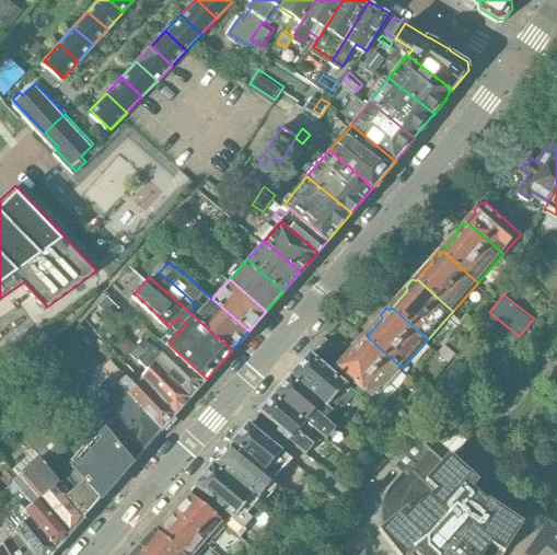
[(94,351),(74,331),(51,357),(76,388),(80,382),(73,374),(94,351)]
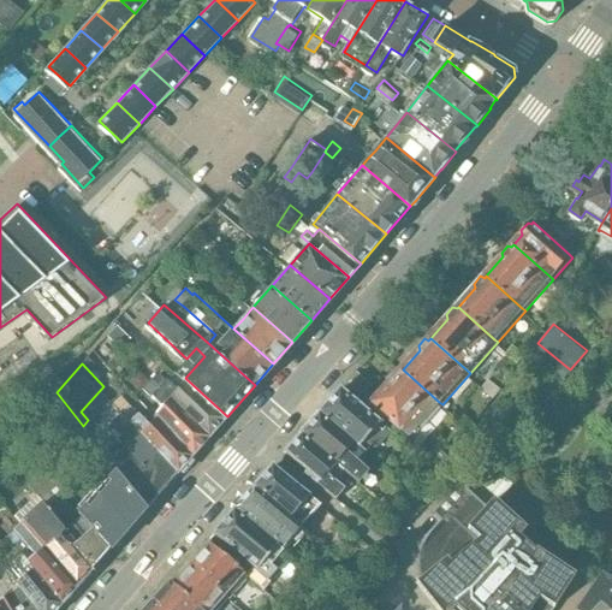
[(142,367),(132,378),(143,388),(153,377),(142,367)]
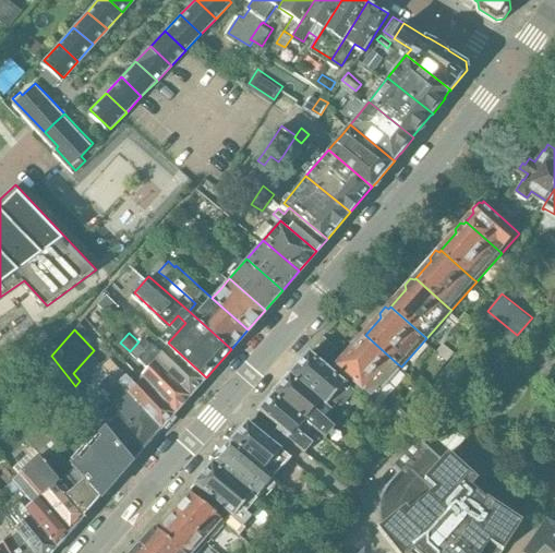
[(401,367),(398,364),(365,335),(363,337),(360,335),(353,341),(356,346),(339,364),(375,396),(401,367)]
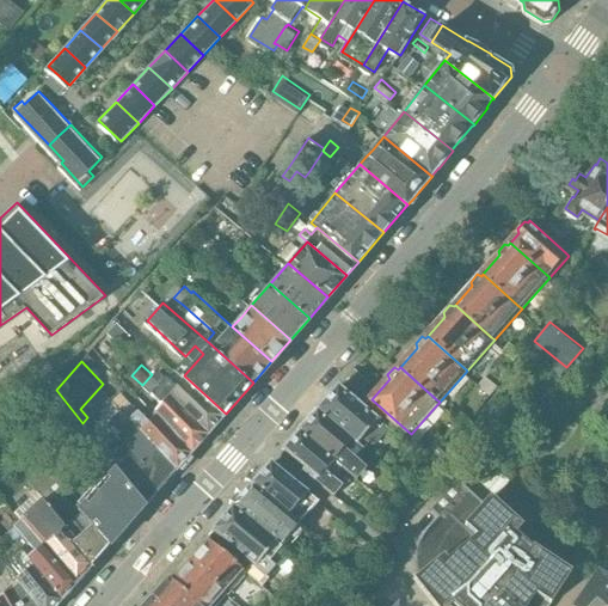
[(210,432),(226,414),(185,377),(178,385),(161,369),(159,369),(153,375),(210,432)]
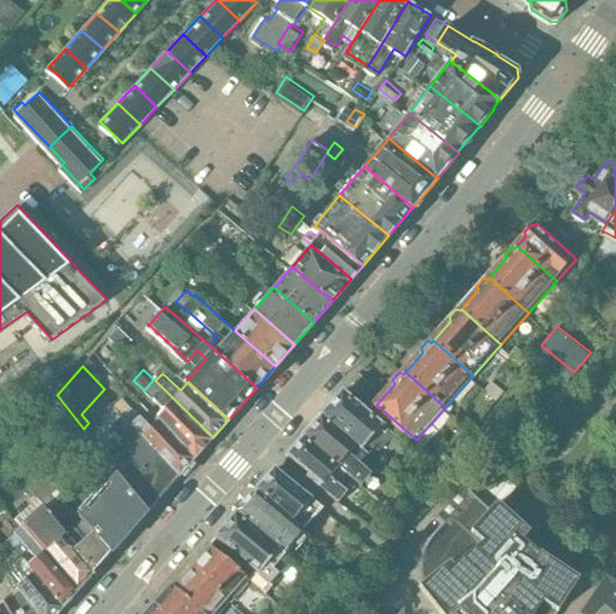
[(197,455),(213,437),(155,380),(147,389),(166,407),(159,414),(161,418),(197,455)]
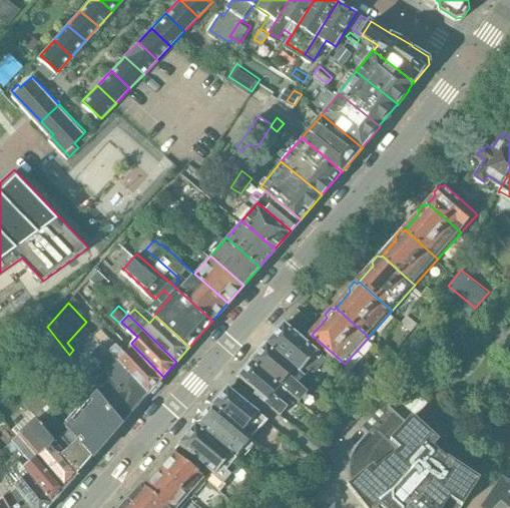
[(286,323),(269,342),(307,374),(313,367),(317,370),(327,358),(286,323)]
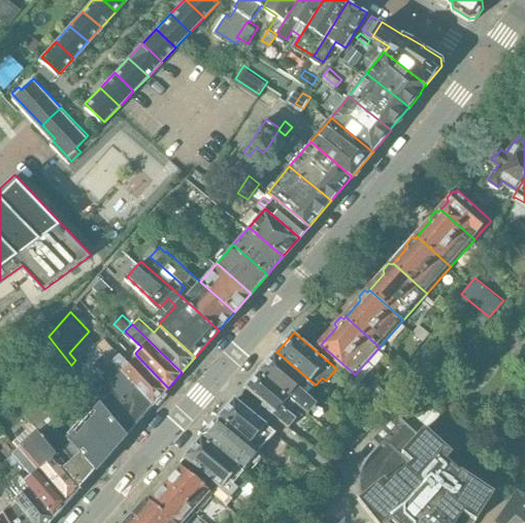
[(155,403),(168,388),(137,356),(131,361),(116,345),(107,352),(155,403)]
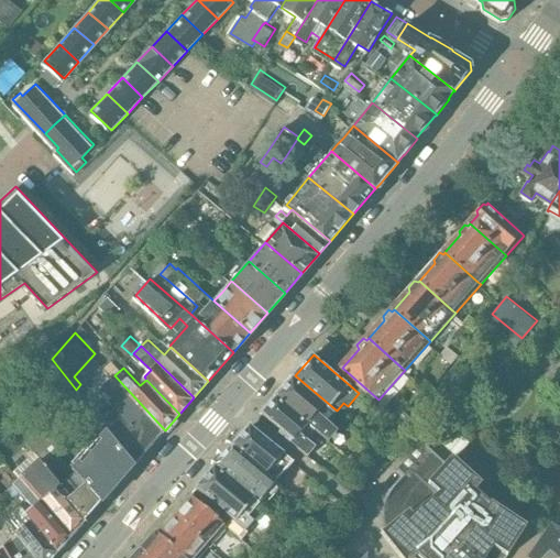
[(165,430),(114,375),(113,374),(90,400),(139,460),(165,430)]
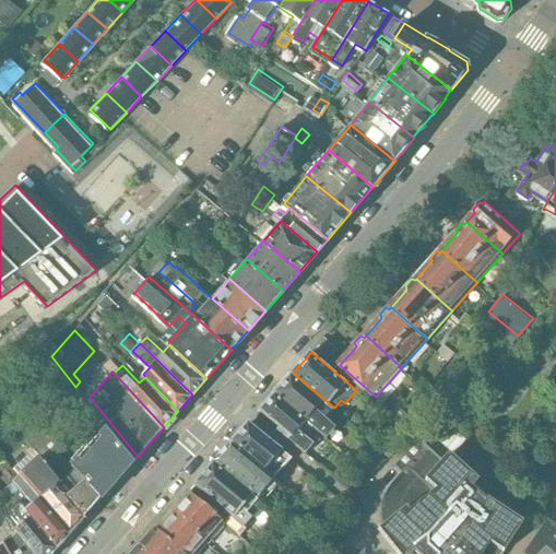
[(293,373),(275,392),(315,425),(327,436),(336,426),(327,417),(334,408),(293,373)]
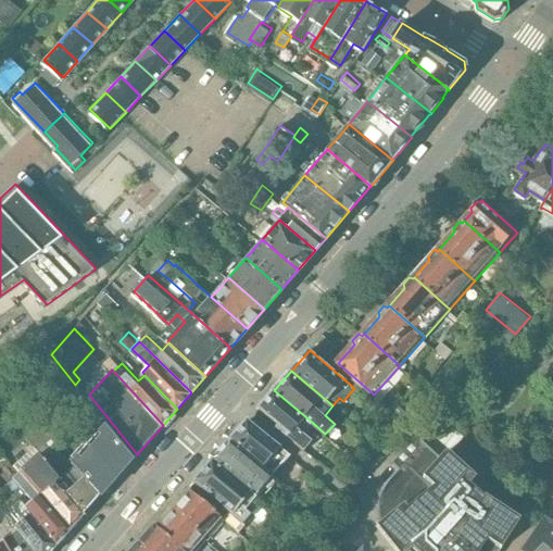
[(274,390),(260,405),(275,420),(273,422),(304,449),(312,439),(304,431),(313,423),(274,390)]
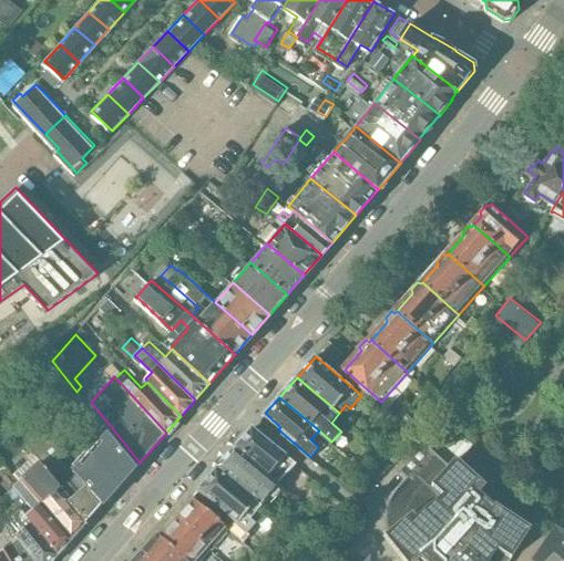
[(43,459),(42,460),(55,476),(68,489),(62,495),(88,523),(104,505),(73,470),(59,454),(74,440),(68,434),(72,429),(59,414),(28,442),(43,459)]
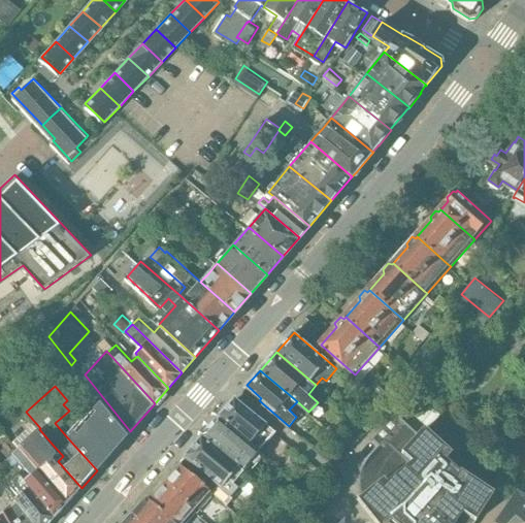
[(430,400),(423,395),(412,409),(419,414),(430,400)]
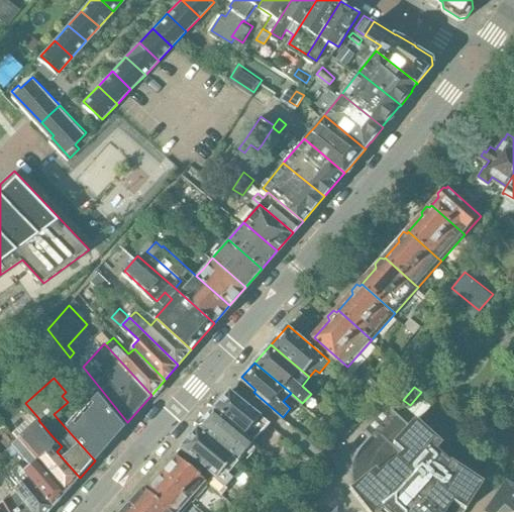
[(245,433),(262,415),(247,402),(230,389),(214,407),(245,433)]
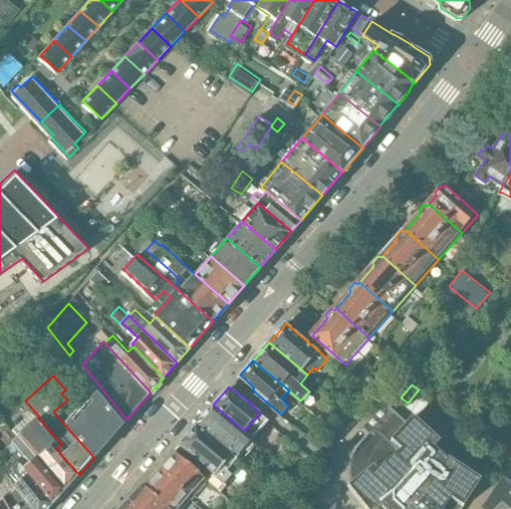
[(94,458),(123,423),(97,391),(66,427),(94,458)]
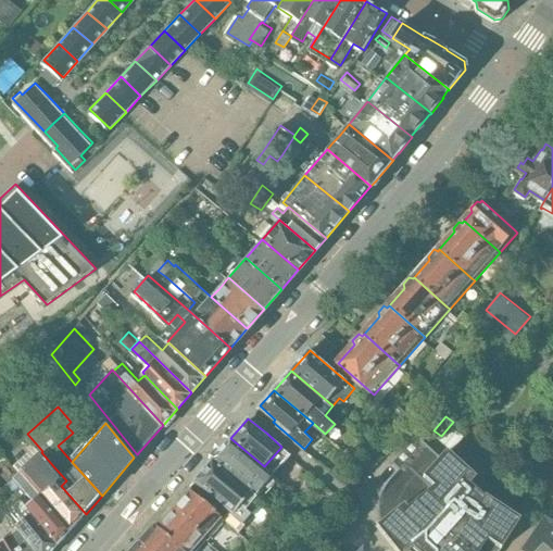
[(441,453),(417,430),(393,458),(401,464),(393,473),(390,476),(388,479),(386,483),(385,486),(384,489),(381,496),(381,499),(381,504),(381,506),(381,510),(382,513),(384,516),(384,518),(379,524),(400,550),(405,550),(414,545),(420,550),(498,550),(499,550),(522,516),(488,493),(486,495),(472,480),(477,474),(449,448),(441,453)]
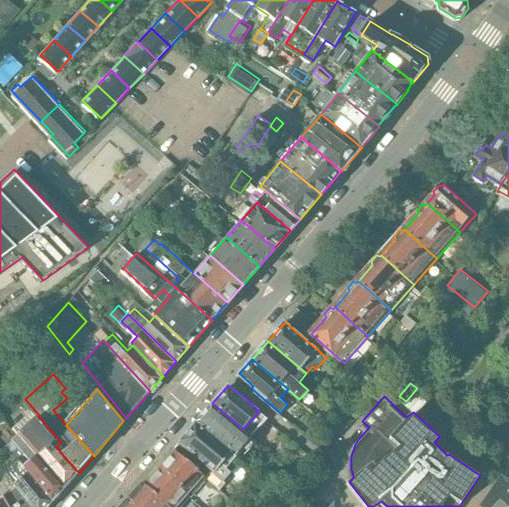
[(252,437),(243,429),(212,403),(196,422),(236,455),(252,437)]
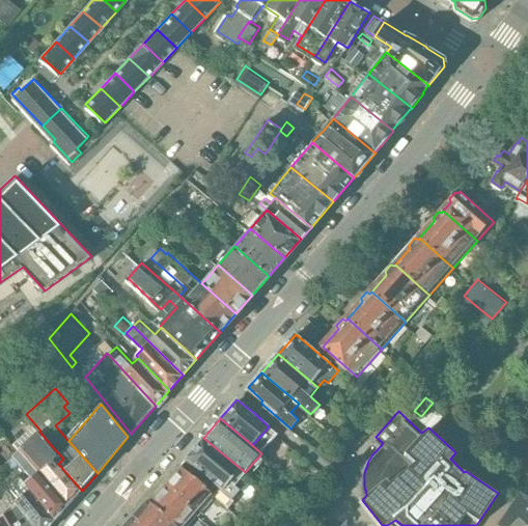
[(361,423),(348,439),(351,441),(344,447),(352,453),(370,433),(361,423)]
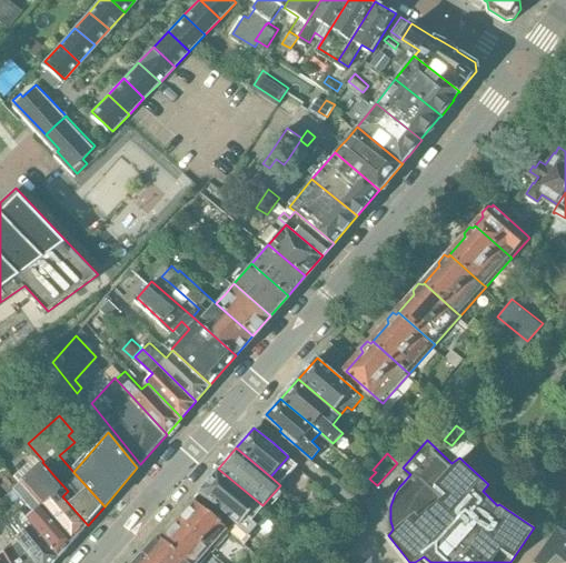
[(47,509),(73,541),(88,525),(62,496),(68,491),(56,478),(42,462),(22,480),(23,481),(47,509)]
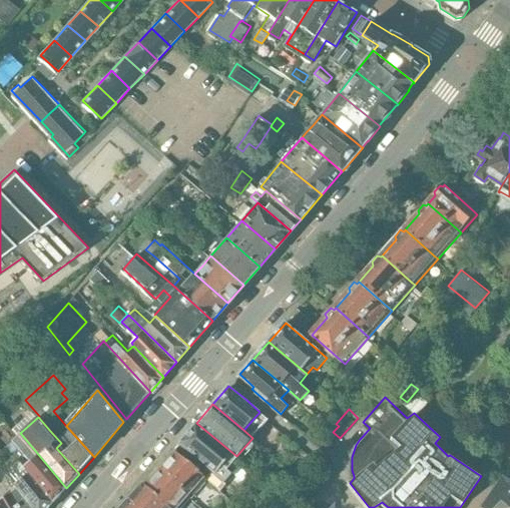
[(242,461),(236,456),(196,423),(179,443),(224,481),(242,461)]
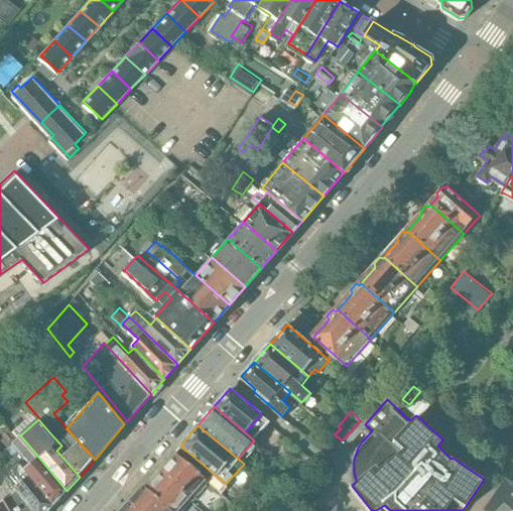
[(53,505),(67,491),(42,462),(21,436),(7,448),(19,464),(53,505)]
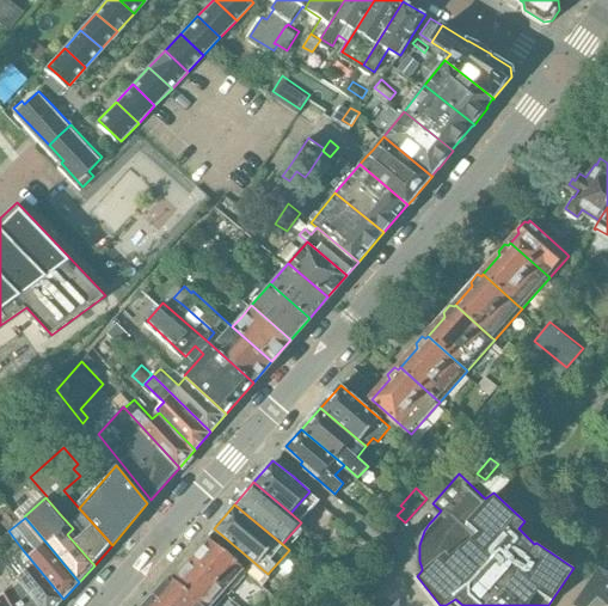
[(0,576),(13,569),(11,567),(4,557),(0,559),(0,540),(6,537),(0,528),(0,576)]
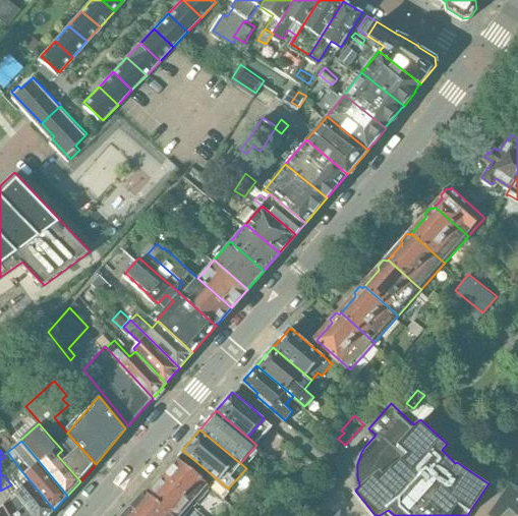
[(194,504),(211,485),(177,456),(161,473),(194,504)]
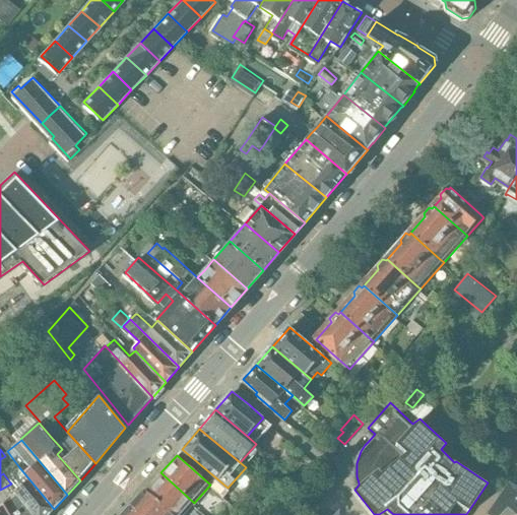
[(49,514),(54,509),(19,467),(17,469),(19,472),(9,481),(11,484),(35,514),(49,514)]
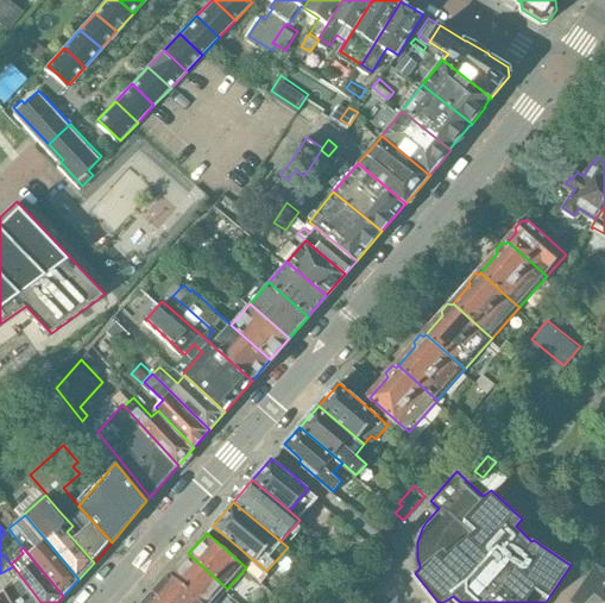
[(203,602),(214,602),(227,589),(188,553),(170,573),(203,602)]
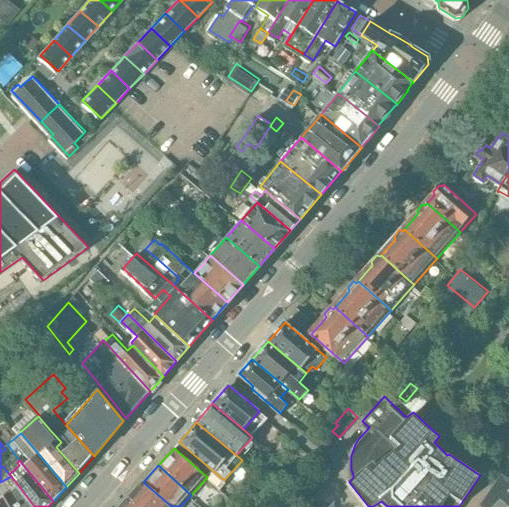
[(0,506),(34,506),(11,476),(0,482),(0,506)]
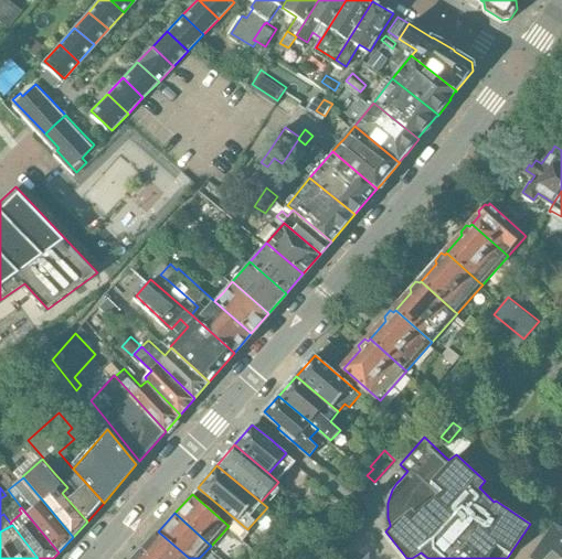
[(189,558),(158,531),(140,551),(137,555),(134,558),(189,558)]
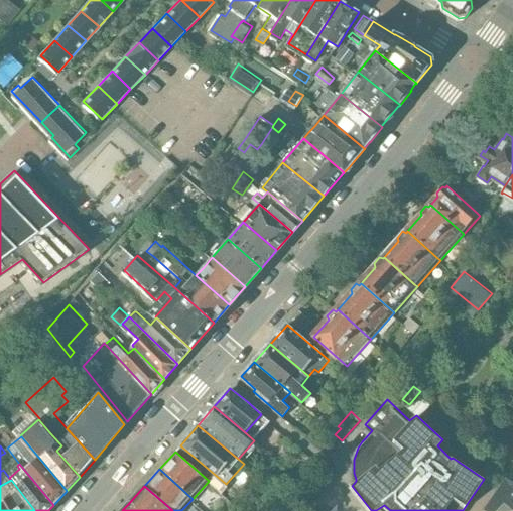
[(512,509),(504,502),(495,510),(512,510),(512,509)]
